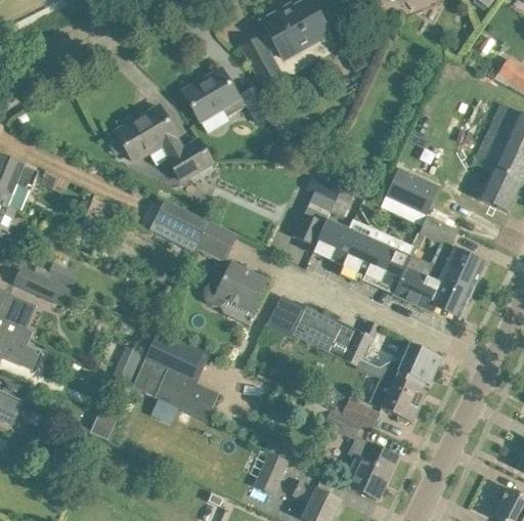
[(347,26),(346,23),(336,5),(320,13),(312,0),(303,0),(284,11),(281,8),(260,20),(280,55),(321,32),(324,38),(347,26)]
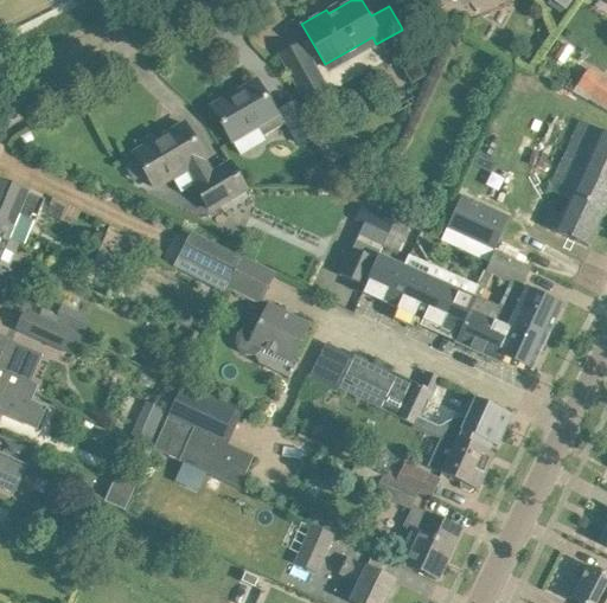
[(566,7),(570,0),(548,0),(547,1),(561,11),(563,6),(566,7)]
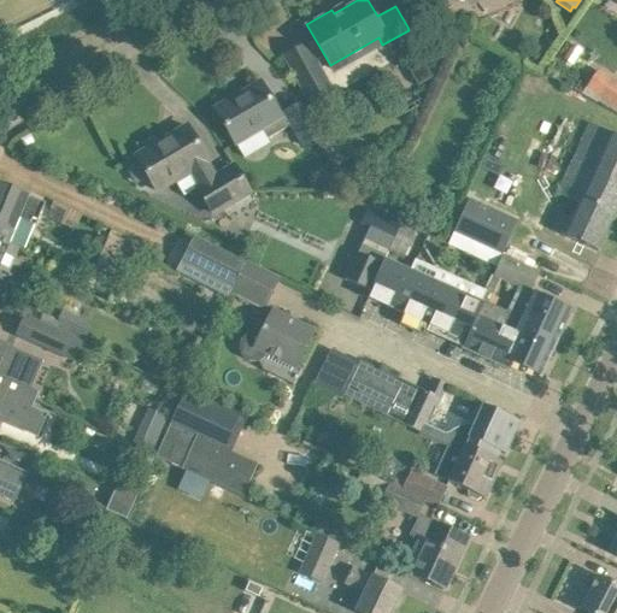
[(305,41),(285,53),(313,102),(334,90),(333,89),(322,70),(317,62),(305,41)]
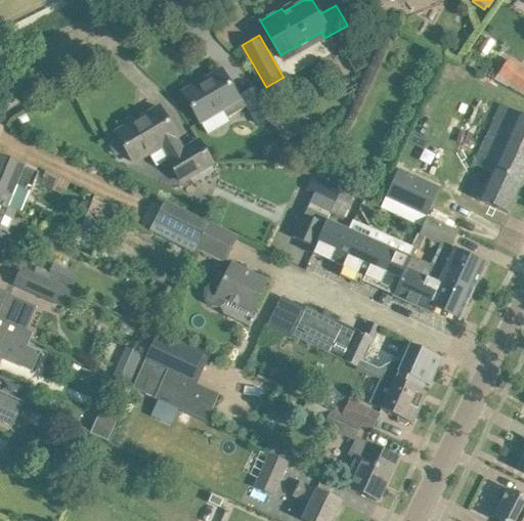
[(523,69),(507,58),(498,72),(523,88),(523,69)]
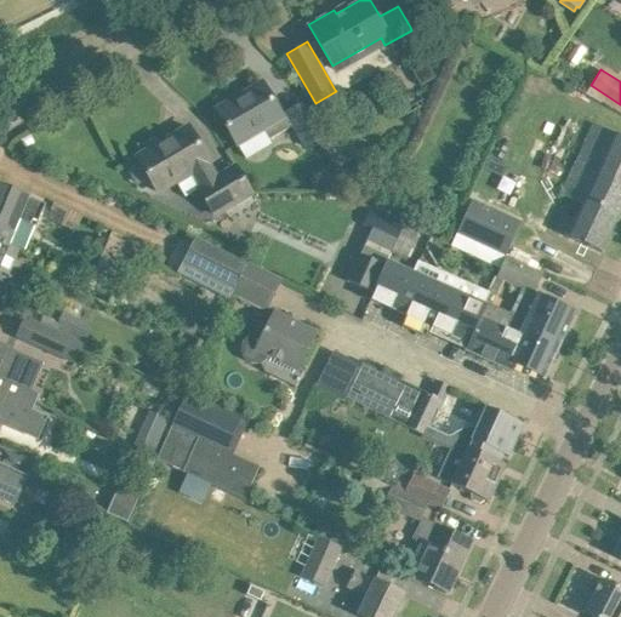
[(292,123),(307,144),(326,133),(306,100),(281,114),(262,80),(217,107),(237,142),(263,126),(269,137),(292,123)]
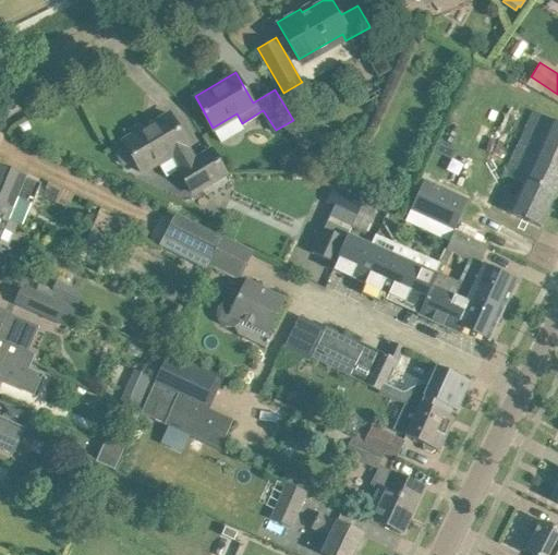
[(557,185),(557,120),(533,109),(504,172),(522,181),(516,195),(504,190),(497,204),(541,225),(557,185)]
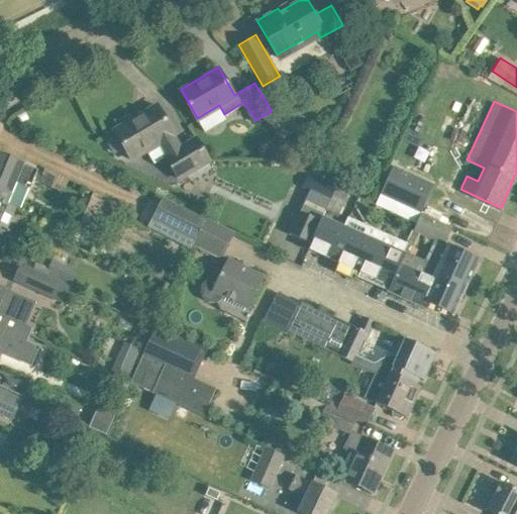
[(153,162),(166,155),(179,177),(208,160),(195,136),(181,145),(174,133),(174,132),(157,103),(114,128),(131,158),(146,149),(153,162)]
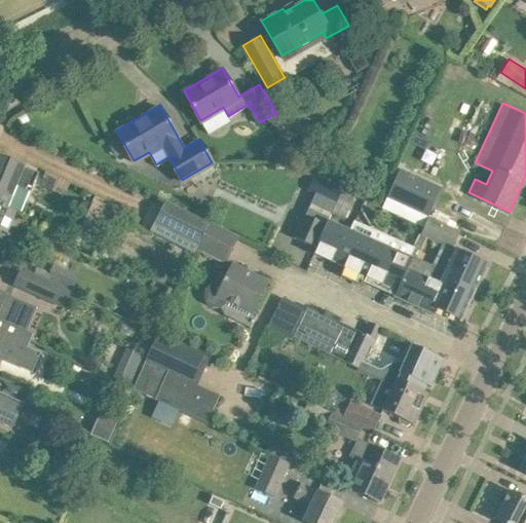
[(280,110),(268,119),(276,129),(288,120),(280,110)]
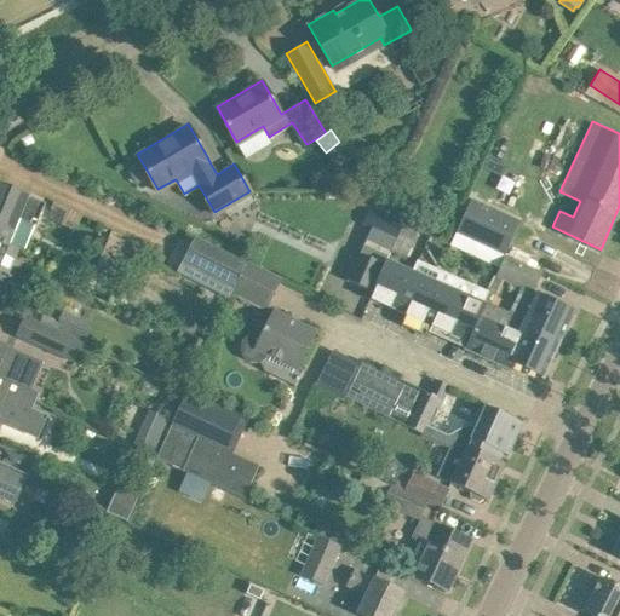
[(374,183),(386,190),(394,178),(382,171),(374,183)]
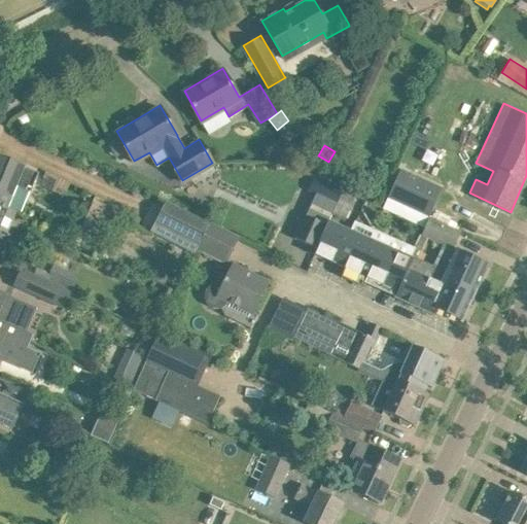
[(16,183),(31,189),(39,171),(0,154),(0,189),(11,195),(16,183)]
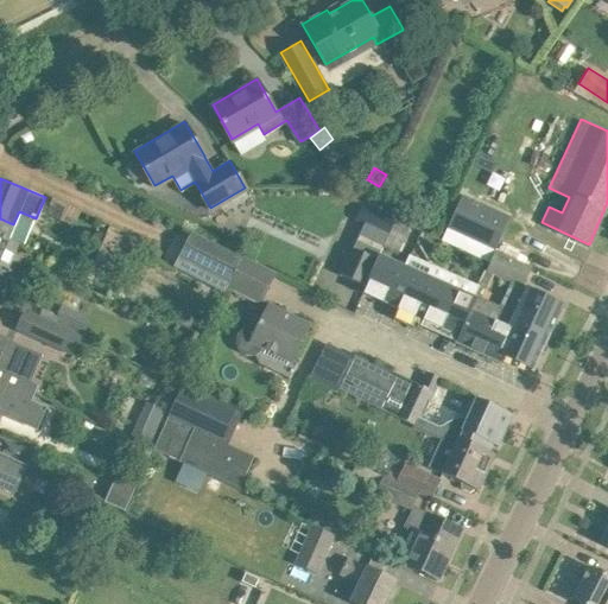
[(52,195),(45,210),(71,223),(80,208),(52,195)]
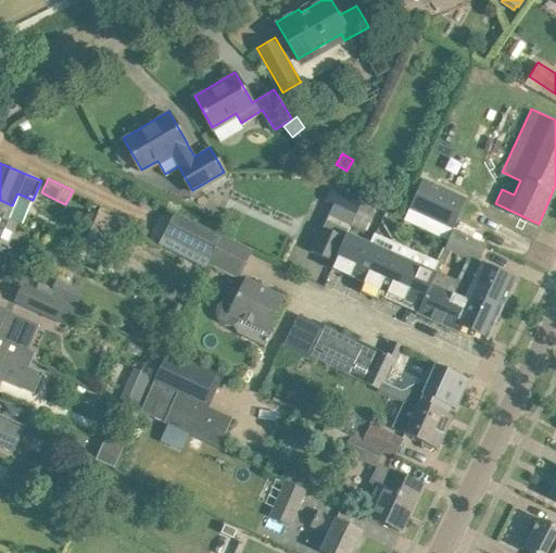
[(424,178),(412,206),(452,225),(465,197),(424,178)]
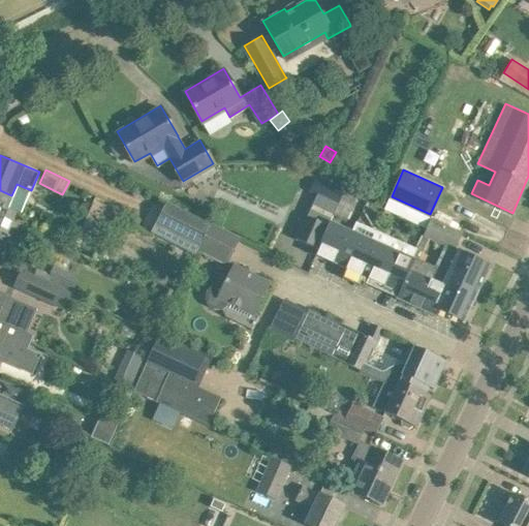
[(317,176),(311,190),(338,202),(340,195),(343,189),(344,187),(320,177),(317,176)]
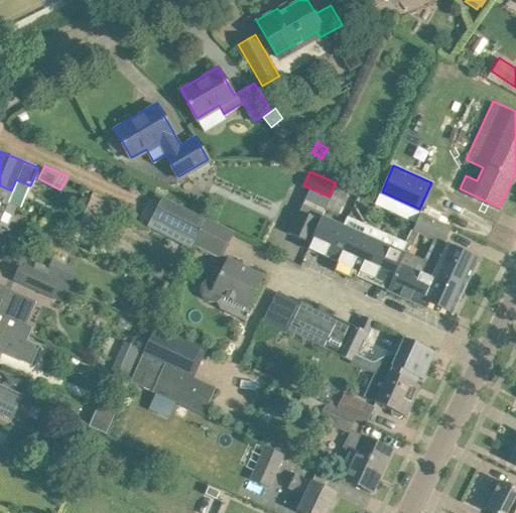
[(335,184),(332,190),(344,197),(347,189),(335,184)]
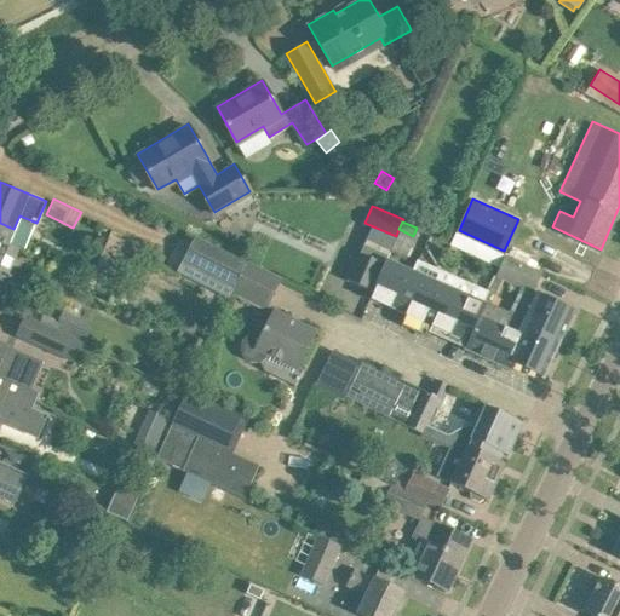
[(0,269),(0,262),(13,229),(0,223),(0,298),(0,299),(11,274),(0,269)]
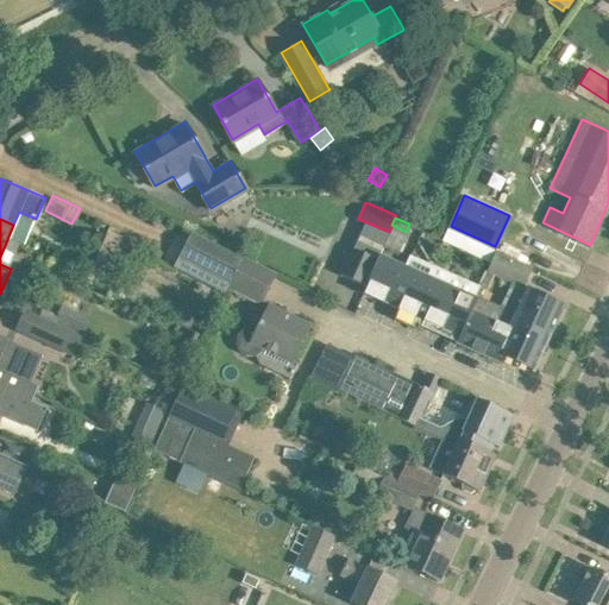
[(389,232),(383,246),(397,252),(406,232),(391,225),(389,232)]
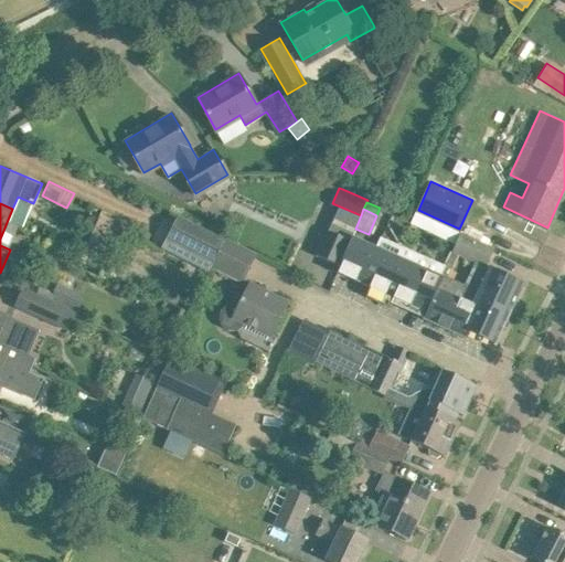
[(96,267),(118,220),(100,212),(78,260),(96,267)]
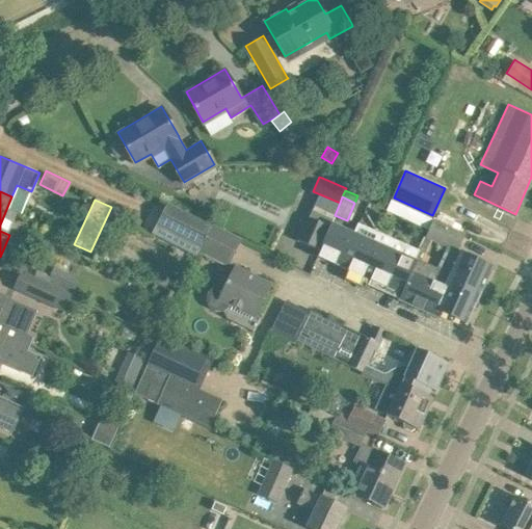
[(166,202),(152,232),(195,255),(198,248),(211,223),(166,202)]
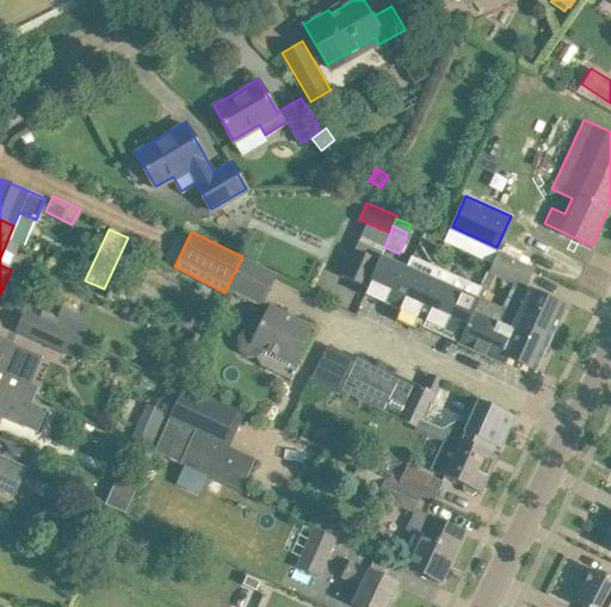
[(366,285),(381,254),(355,242),(340,274),(366,285)]
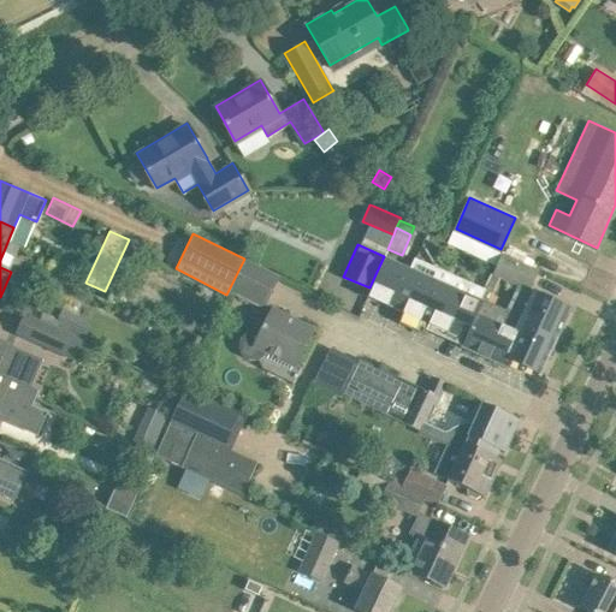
[(529,287),(538,268),(503,253),(493,272),(529,287)]
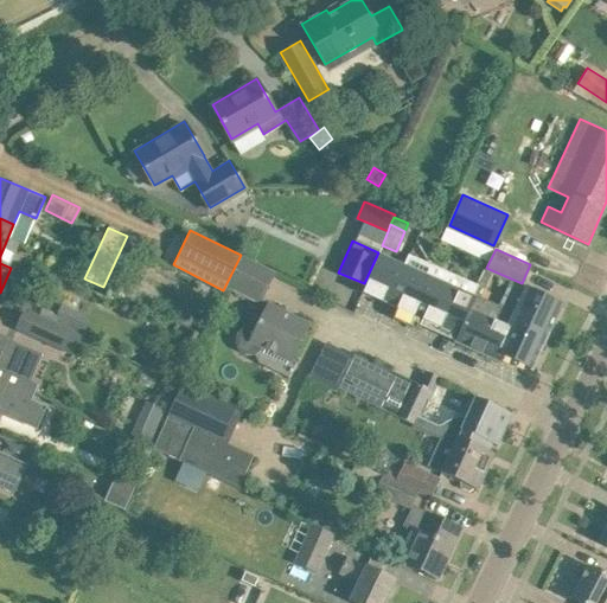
[(384,300),(401,262),(378,252),(364,283),(362,290),(384,300)]
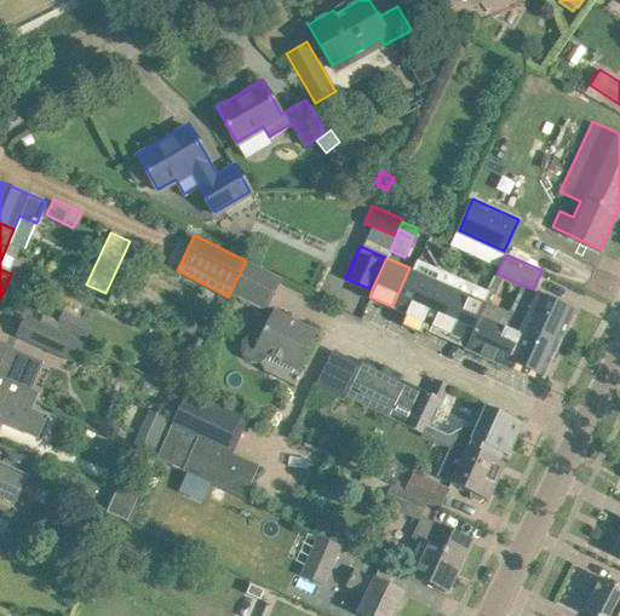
[(280,277),(258,266),(247,259),(246,260),(231,289),(265,308),(280,277)]
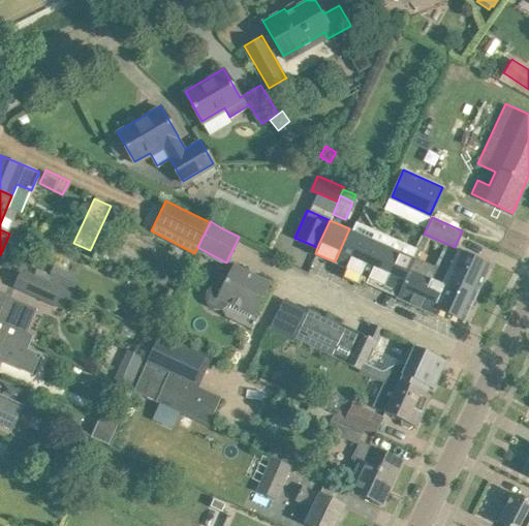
[(414,257),(374,240),(349,228),(335,261),(399,290),(396,297),(432,313),(435,307),(464,320),(479,285),(463,278),(460,284),(446,278),(443,285),(409,270),(414,259),(413,259),(414,257)]
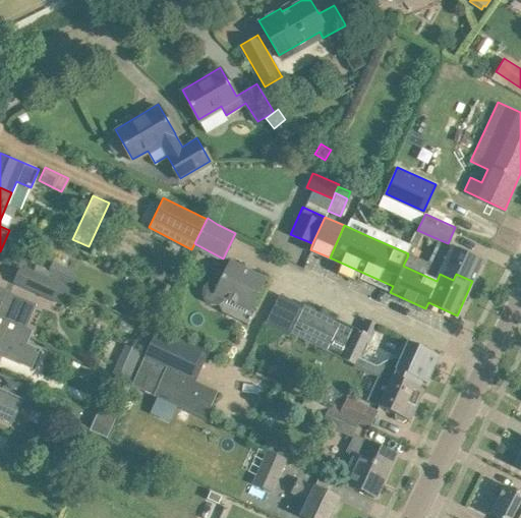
[(482,259),(464,250),(452,244),(442,268),(417,256),(412,254),(408,252),(408,253),(407,255),(408,255),(403,266),(437,281),(440,274),(453,280),(456,274),(472,281),(482,259)]
